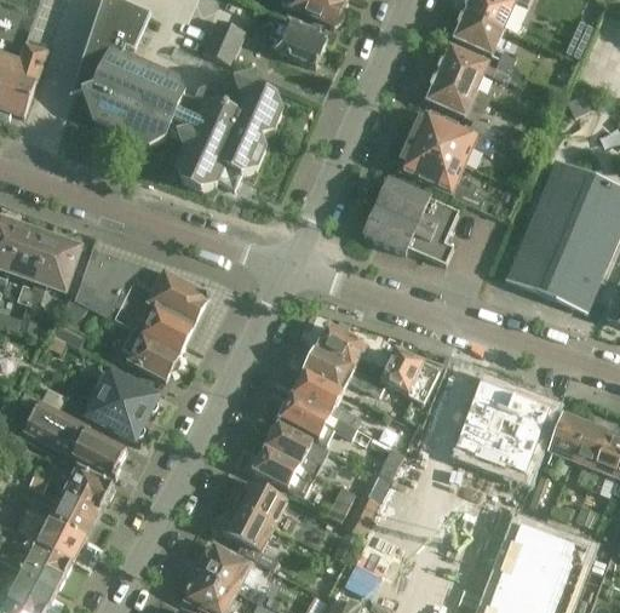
[(102,0),(75,81),(69,97),(73,96),(82,92),(93,119),(150,144),(165,138),(168,131),(181,136),(185,149),(177,167),(183,181),(202,190),(217,184),(217,182),(233,189),(240,172),(244,173),(257,168),(262,159),(265,149),(263,143),(260,136),(274,131),(277,121),(282,112),(279,104),(276,98),(268,93),(258,90),(252,75),(224,86),(219,84),(213,81),(206,84),(200,86),(197,92),(195,97),(190,96),(187,93),(183,85),(181,79),(122,53),(125,47),(135,52),(151,13),(121,0),(102,0)]
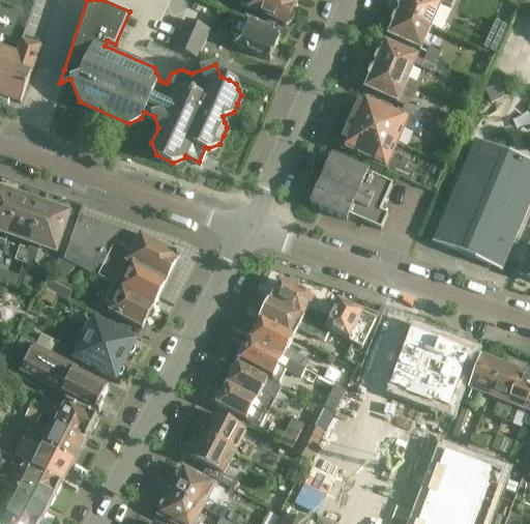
[(272,28),(276,19),(285,23),(295,0),(243,0),(242,2),(247,5),(243,16),(272,28)]
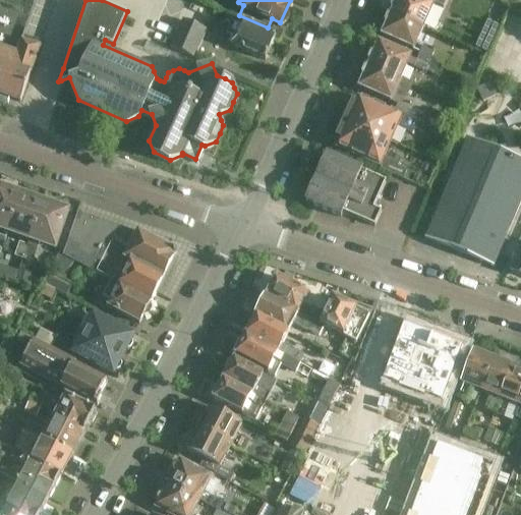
[(393,9),(425,24),(435,2),(443,6),(446,0),(393,0),(391,4),(393,8),(393,9)]
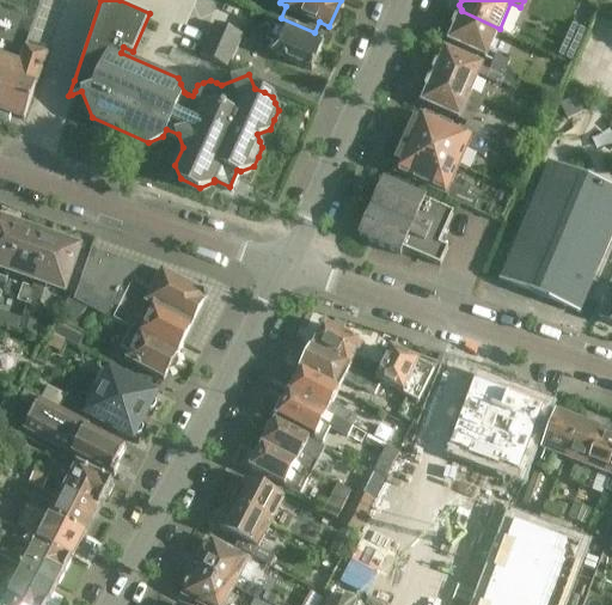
[(500,29),(461,11),(460,13),(456,14),(452,22),(454,28),(450,37),(488,54),(500,29)]
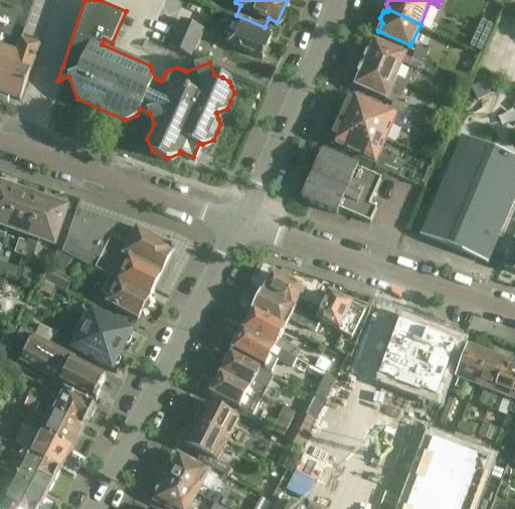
[(265,27),(236,15),(231,13),(223,29),(231,32),(228,40),(263,55),(274,31),(265,27)]
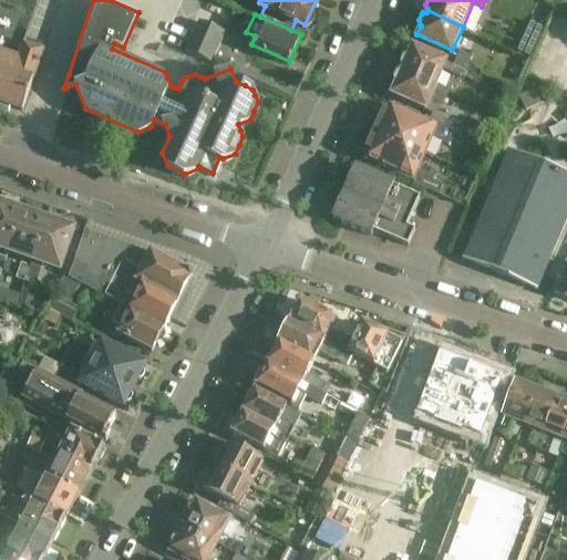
[(225,29),(219,27),(198,17),(185,48),(212,60),(225,29)]
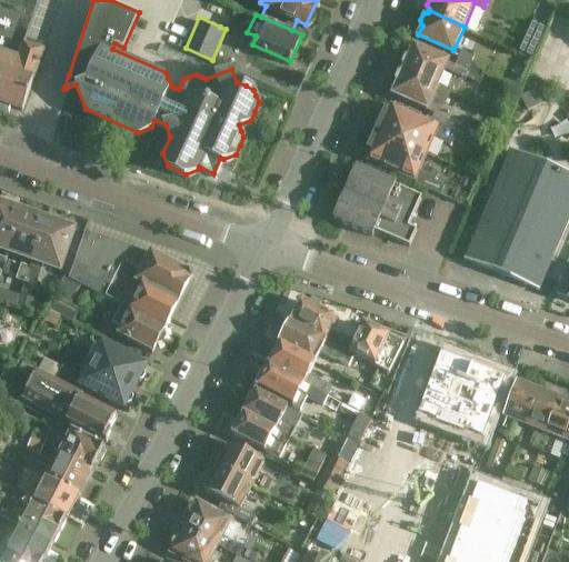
[(525,33),(518,47),(532,53),(538,39),(525,33)]
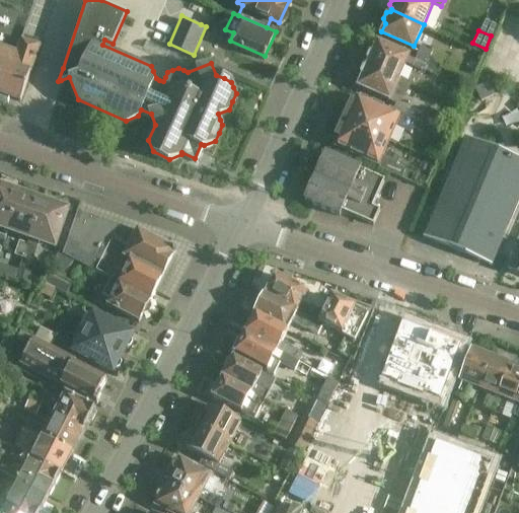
[(0,89),(20,97),(34,58),(40,41),(21,34),(16,46),(0,40),(0,89)]
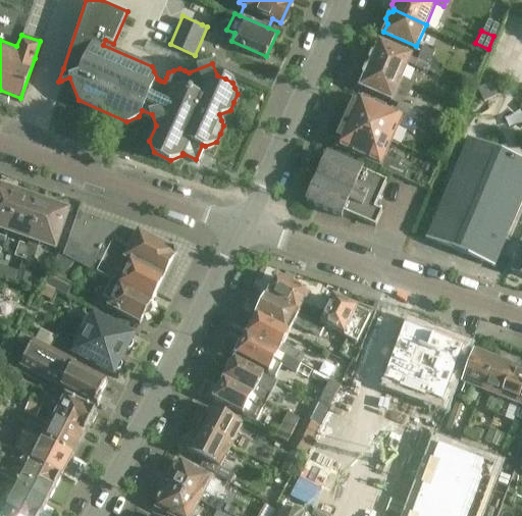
[(370,61),(403,75),(412,54),(379,41),(376,49),(371,50),(369,56),(371,59),(370,61)]
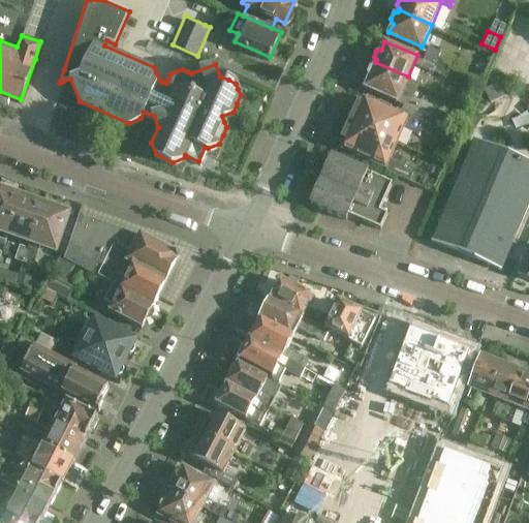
[(426,52),(437,57),(441,47),(430,41),(426,52)]
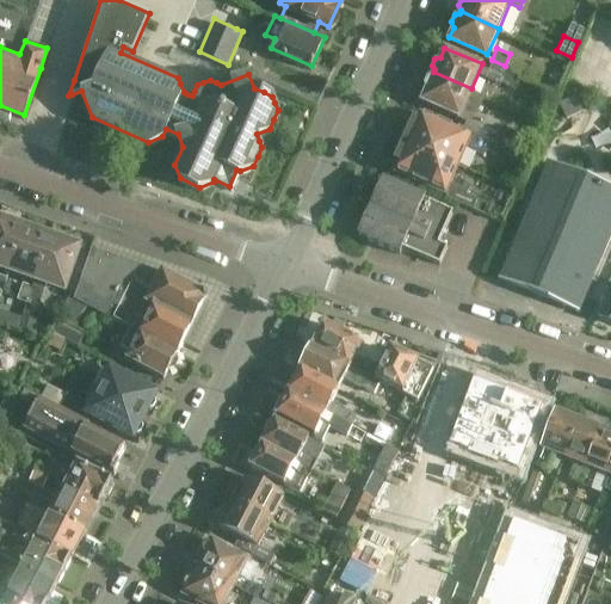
[(499,80),(500,78),(517,85),(520,75),(504,68),(505,66),(492,60),(485,74),(499,80)]
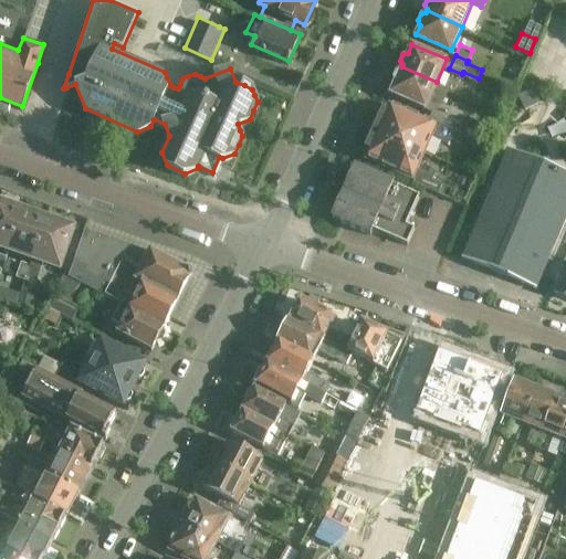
[(429,115),(453,126),(458,116),(443,111),(444,107),(440,106),(448,87),(437,83),(437,82),(401,66),(401,69),(396,71),(394,76),(396,81),(391,91),(431,108),(429,115)]
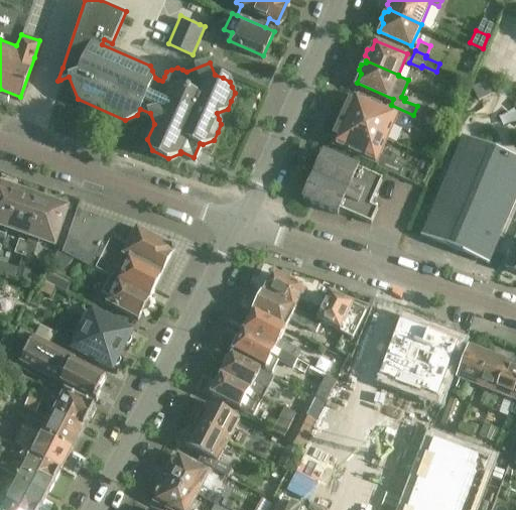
[(489,77),(472,84),(478,97),(494,90),(489,77)]
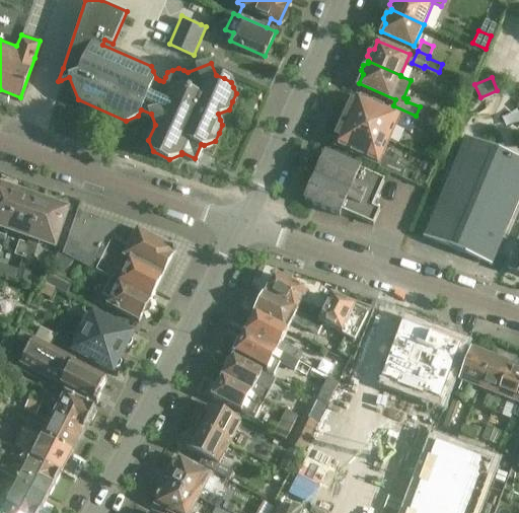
[(390,137),(390,136),(396,123),(411,129),(413,125),(422,129),(426,120),(416,116),(401,110),(400,114),(360,96),(357,103),(353,101),(347,117),(346,118),(390,137)]
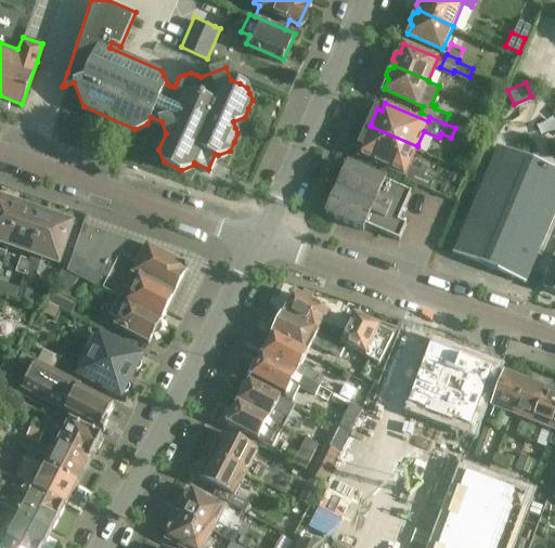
[(410,161),(417,146),(370,126),(363,142),(366,144),(363,152),(385,161),(405,171),(404,175),(429,186),(434,178),(428,175),(424,173),(426,169),(410,161)]
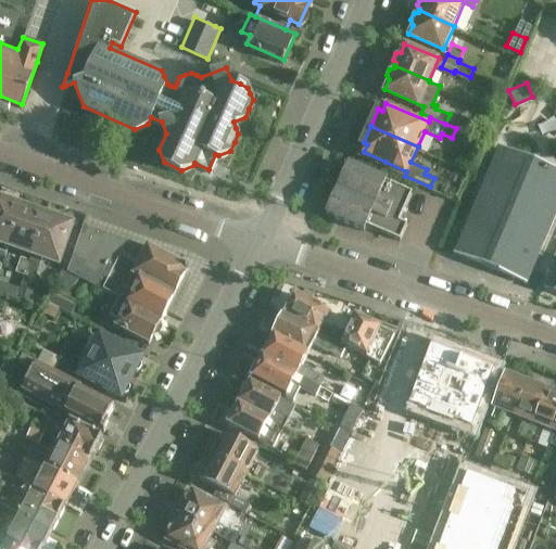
[(555,207),(555,166),(497,142),(453,250),(526,280),(555,207)]
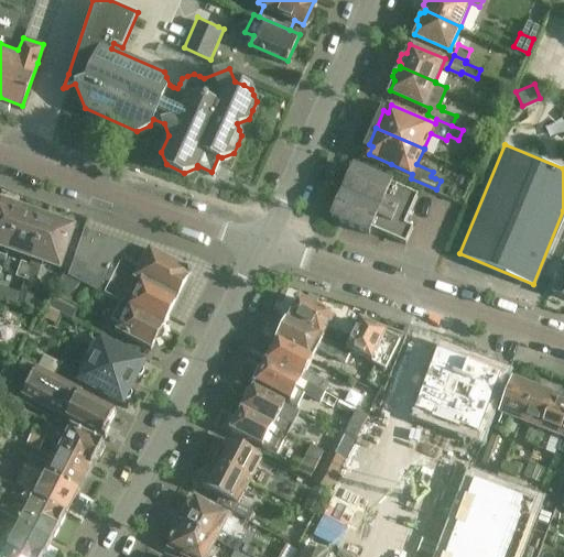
[(331,214),(338,217),(369,230),(371,225),(405,240),(413,224),(404,220),(418,192),(353,163),(331,214)]
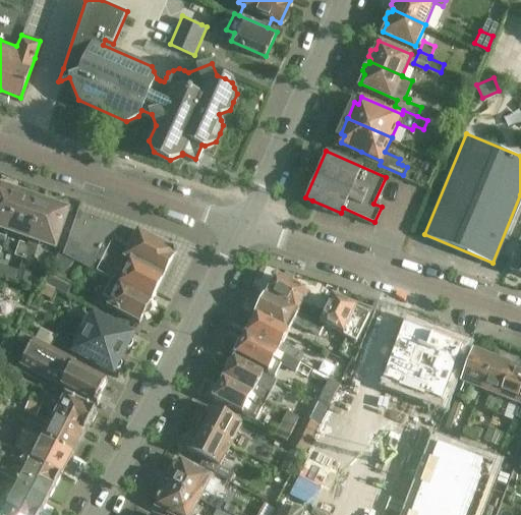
[(0,228),(6,230),(19,192),(0,185),(0,228)]
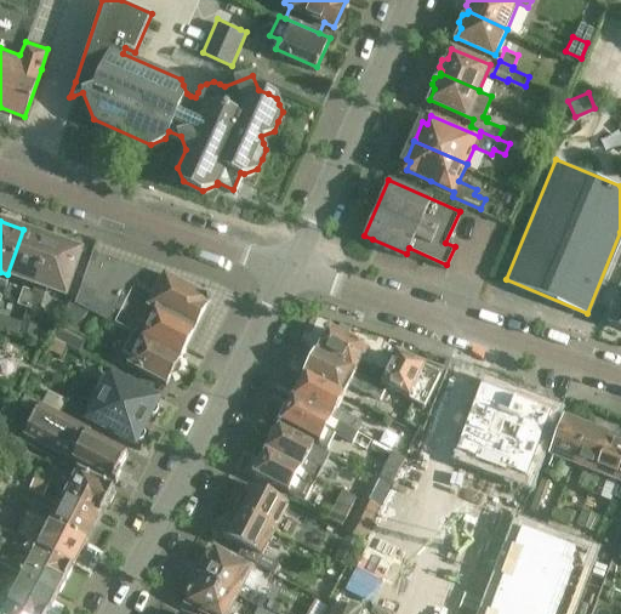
[(35,284),(51,239),(23,229),(7,274),(35,284)]
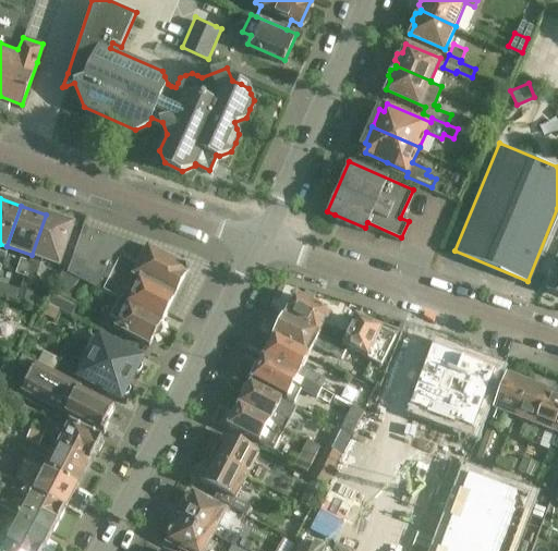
[(46,215),(32,255),(41,258),(56,264),(70,223),(46,215)]
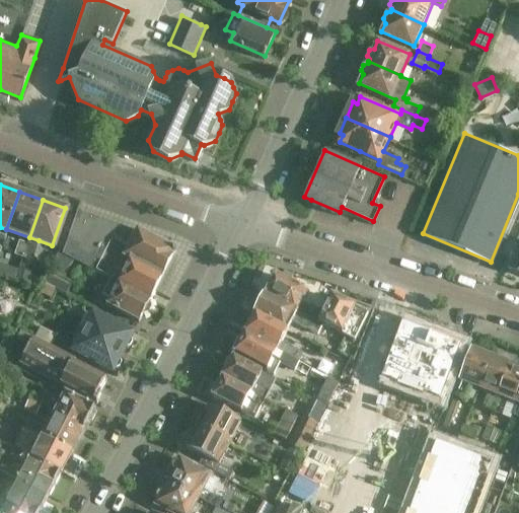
[(109,277),(150,298),(173,254),(172,254),(171,245),(171,244),(138,227),(137,229),(77,208),(62,251),(110,276),(109,277)]
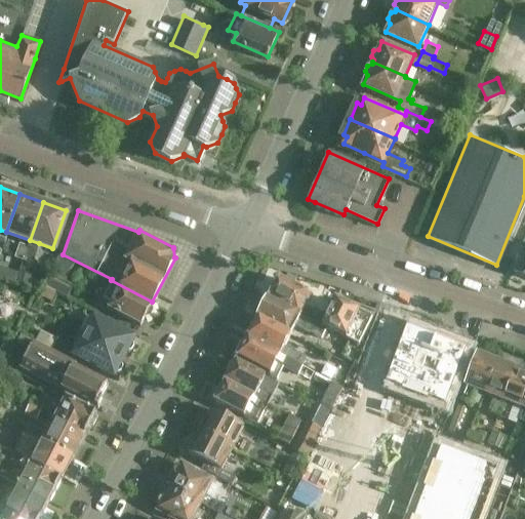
[(24,257),(29,243),(18,240),(14,254),(24,257)]
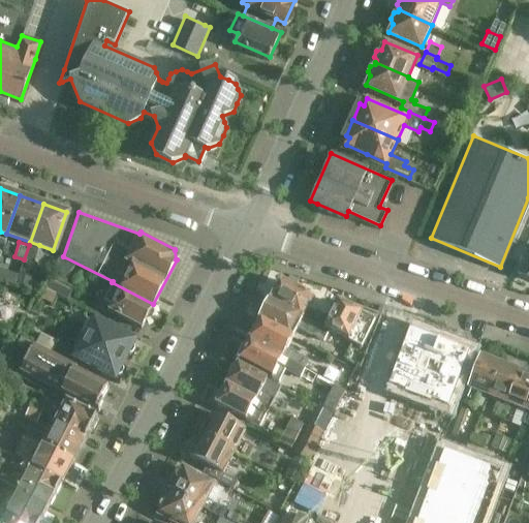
[(30,242),(29,245),(24,259),(33,263),(37,248),(39,245),(30,242)]
